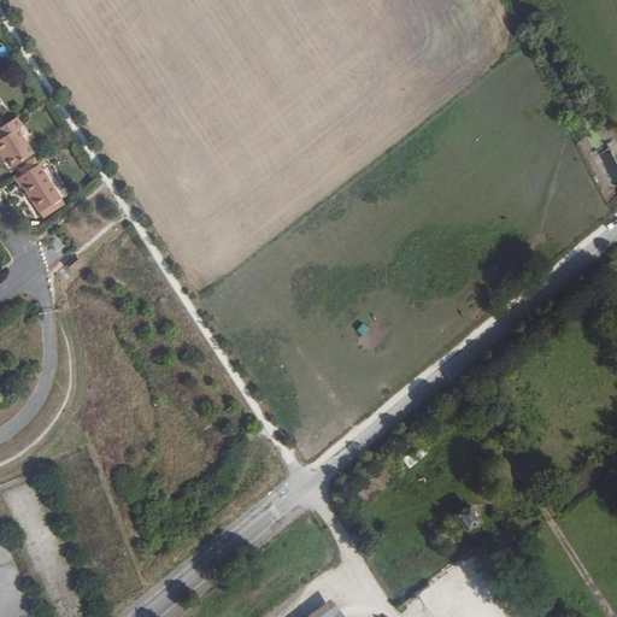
[(22,125),(16,117),(0,127),(0,153),(4,159),(10,169),(33,154),(17,129),(22,125)]
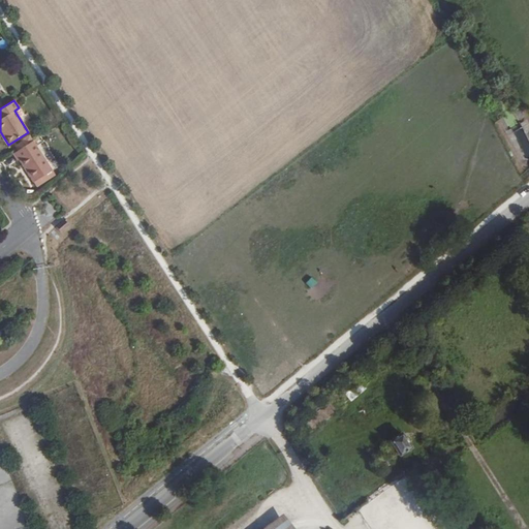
[(52,169),(33,141),(11,154),(17,162),(19,160),(33,182),(34,182),(52,169)]
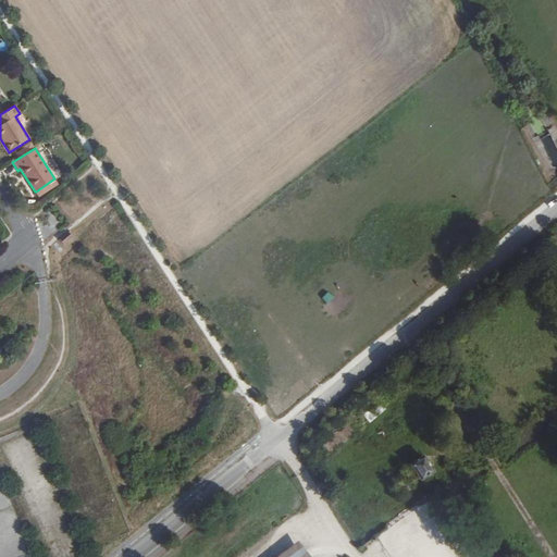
[(57,181),(54,178),(36,192),(38,194),(57,181)]
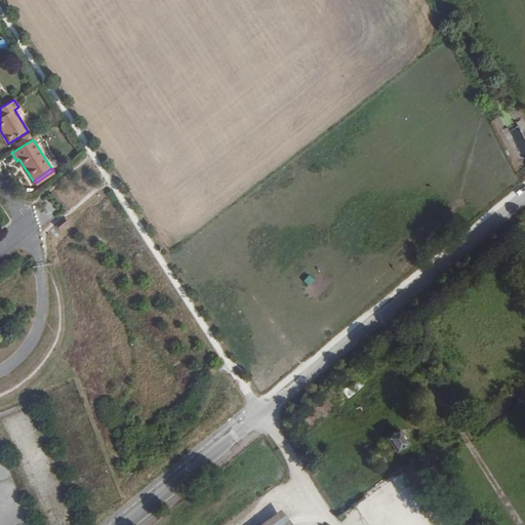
[(386,437),(396,452),(406,444),(397,429),(386,437)]
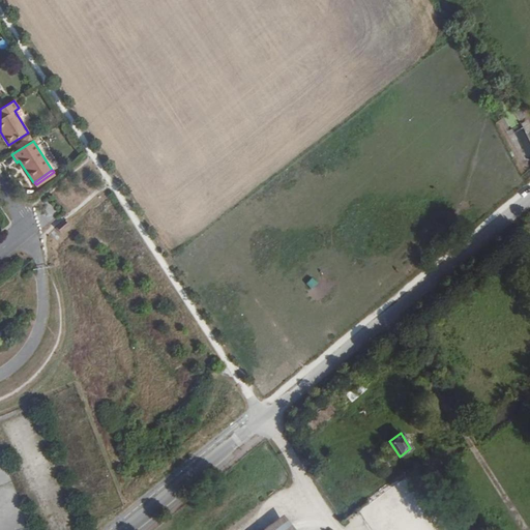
[(387,468),(393,464),(381,445),(375,449),(387,468)]
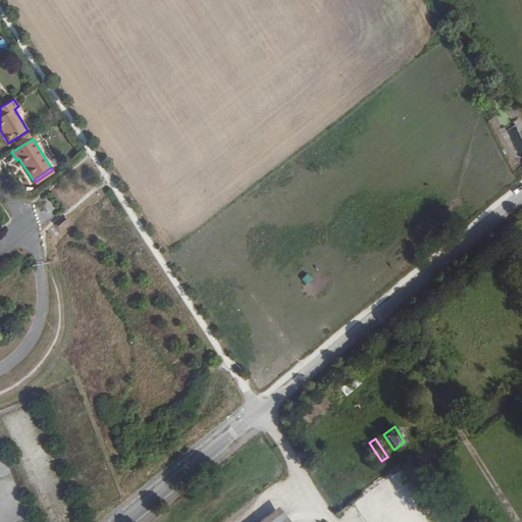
[(272,521),(291,521),(284,513),(272,521)]
